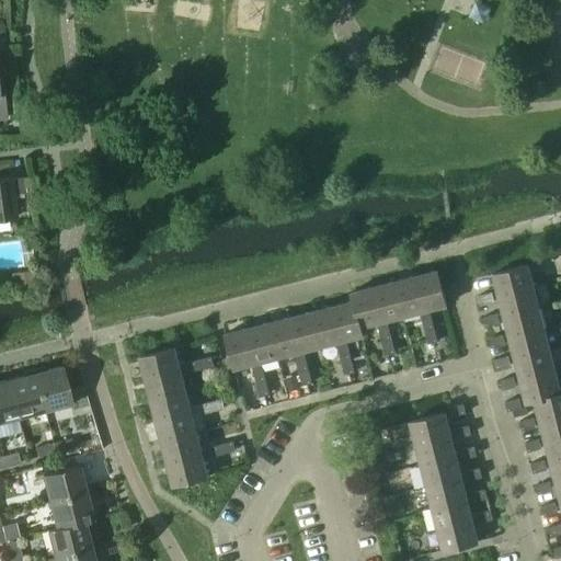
[(0,219),(15,217),(10,179),(0,179),(0,219)]
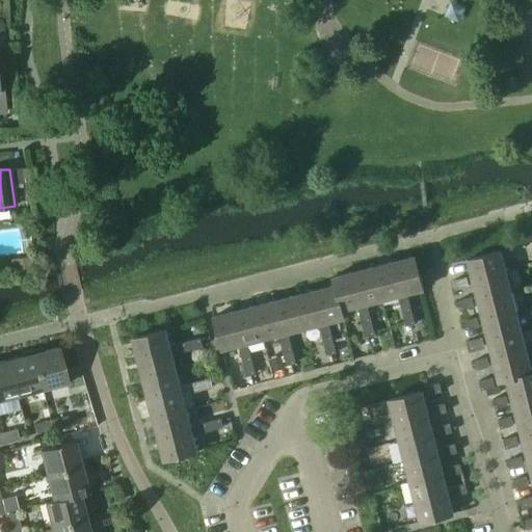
[(467,260),(472,281),(505,271),(500,250),(467,260)]
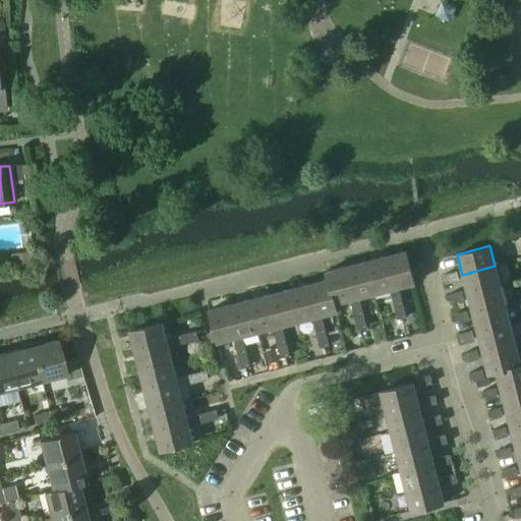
[(406,251),(386,256),(394,289),(398,288),(414,283),(406,251)]
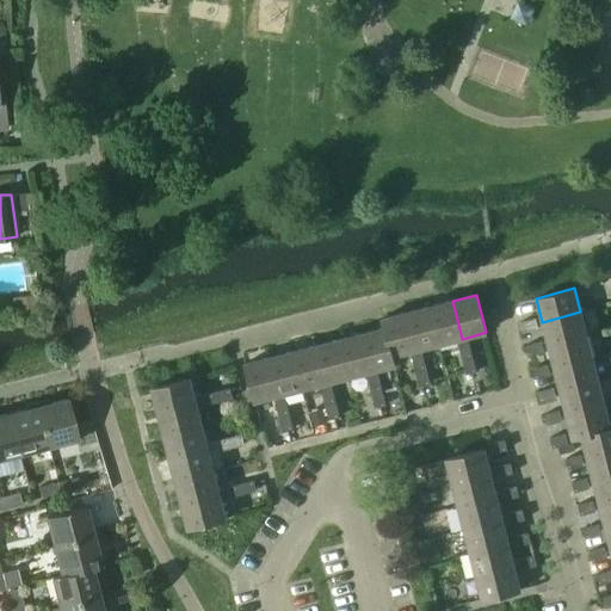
[(452,301),(429,307),(438,345),(457,340),(458,345),(463,344),(462,339),(452,301)]
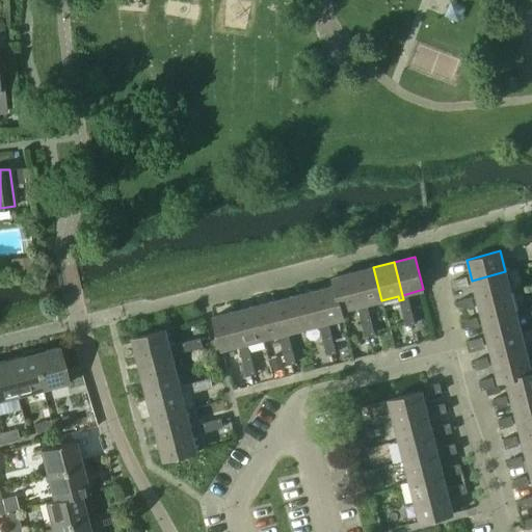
[(373,267),(353,272),(362,306),(363,310),(367,309),(366,304),(381,300),(373,267)]
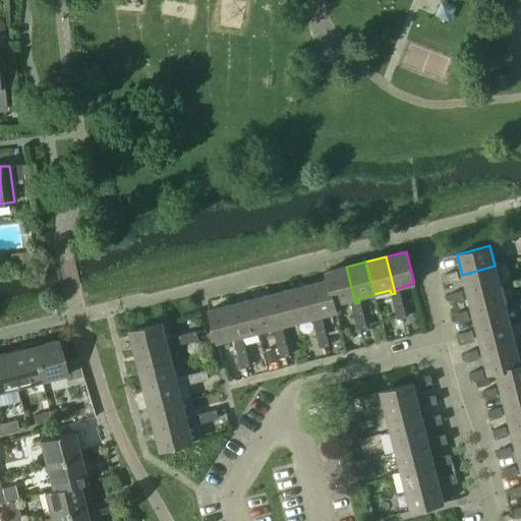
[(462,275),(467,294),(500,286),(495,266),(462,275)]
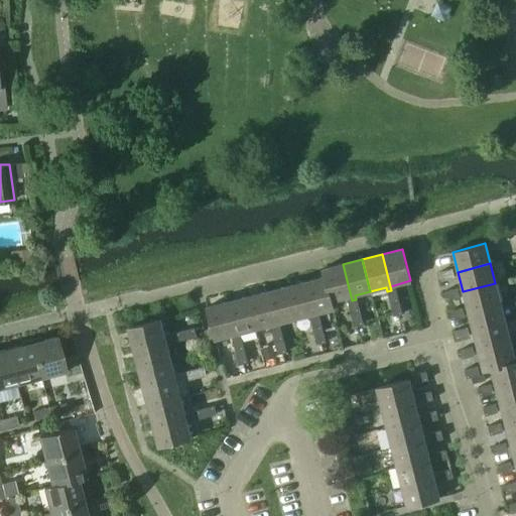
[(343,264),(323,269),(325,277),(325,276),(331,301),(332,300),(347,297),(351,296),(343,264)]
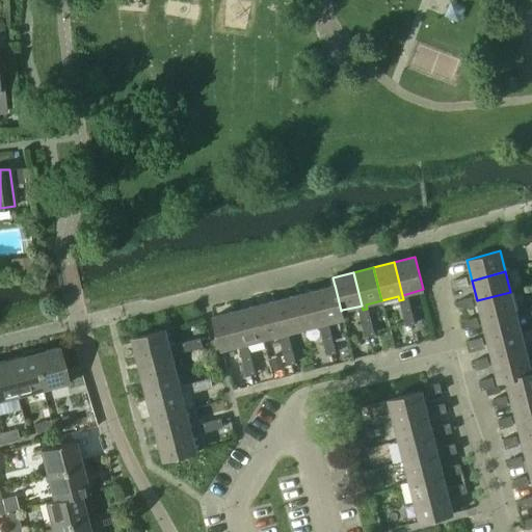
[(453,281),(455,289),(468,286),(466,277),(453,281)]
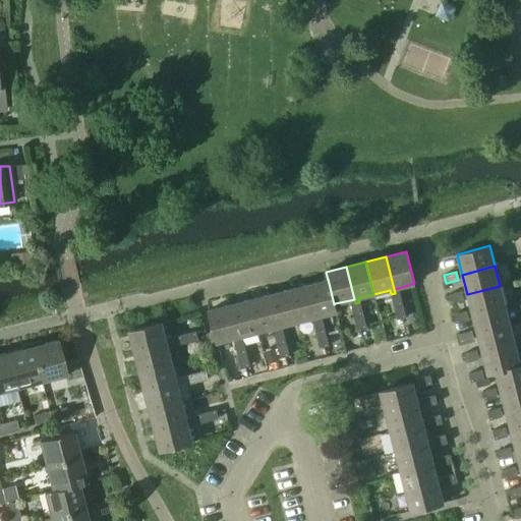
[(328,280),(308,284),(316,316),(337,311),(335,303),(334,304),(328,279),(328,280)]
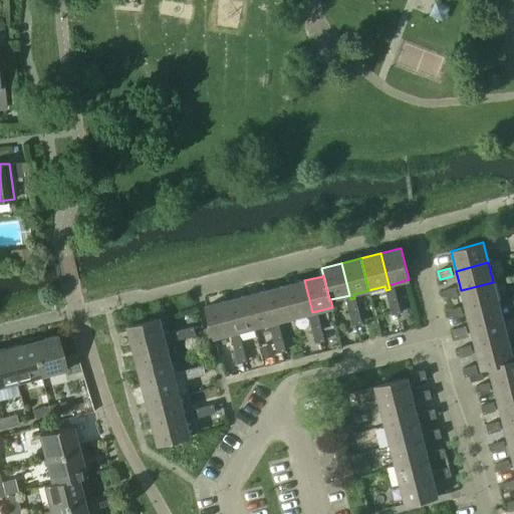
[(304,280),(284,285),(293,317),(308,313),(312,312),(304,280)]
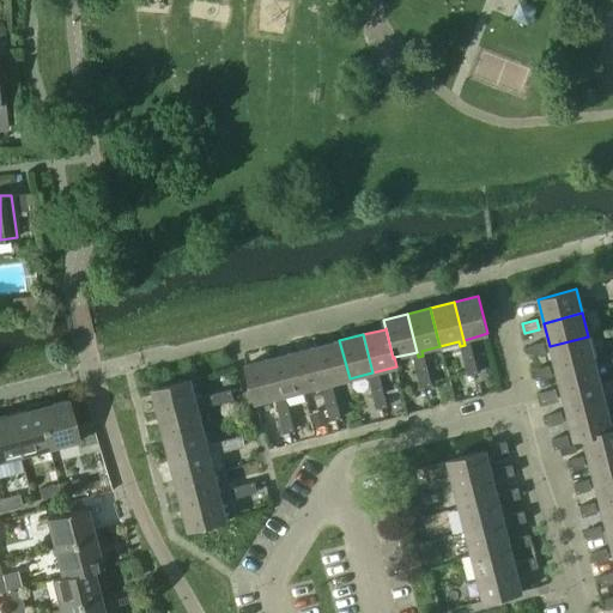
[(550,346),(556,369),(594,359),(588,337),(550,346)]
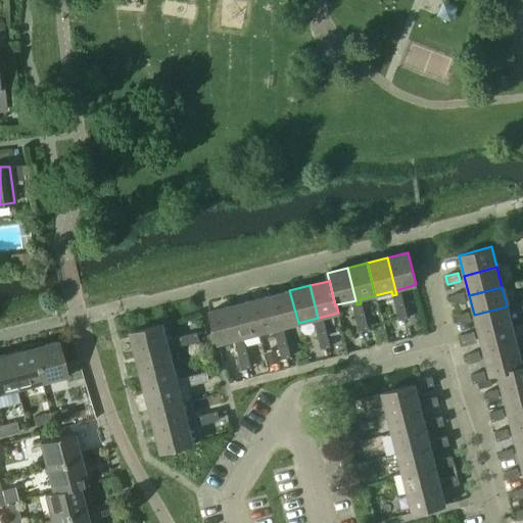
[(289,290),(270,295),(278,328),(280,333),(284,332),(283,327),(298,323),(289,290)]
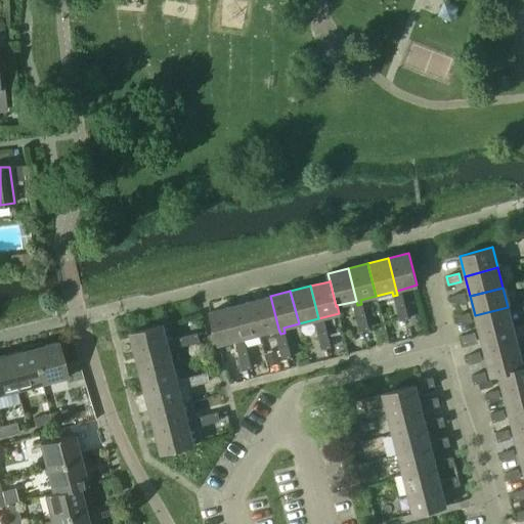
[(451,296),(453,305),(466,302),(464,293),(451,296)]
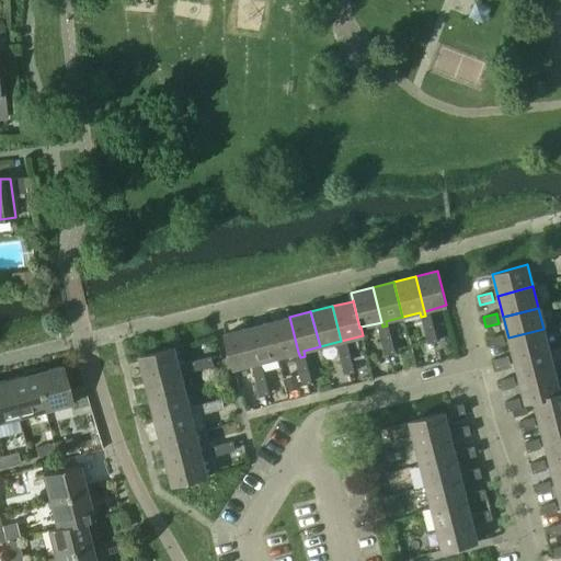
[(425,316),(421,317),(424,331),(434,328),(430,315),(425,316)]
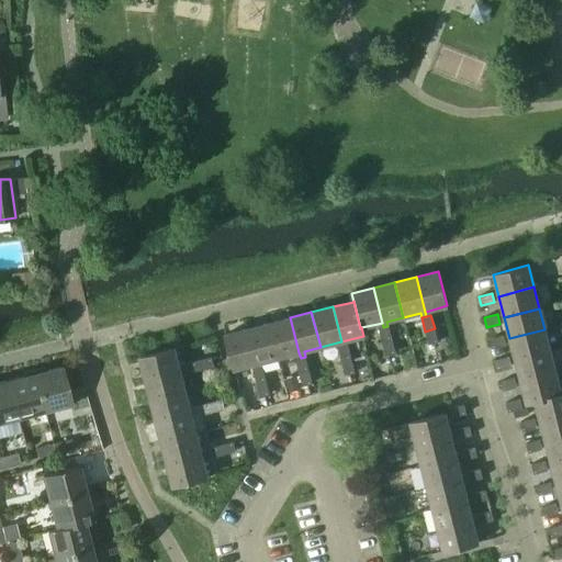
[(290,317),(269,323),(278,358),(294,353),(296,359),(301,358),(299,352),(290,317)]
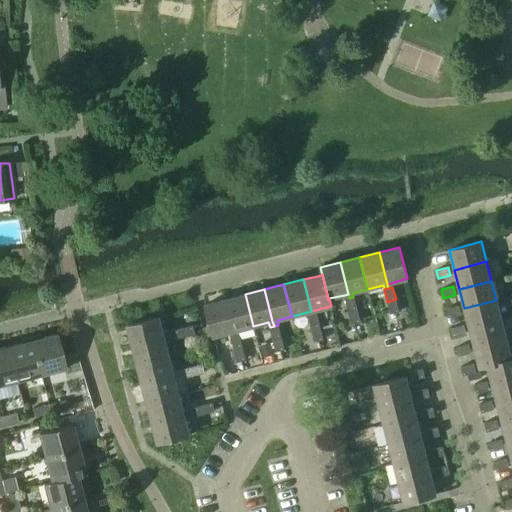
[(245,294),(225,299),(234,331),(238,330),(253,326),(245,294)]
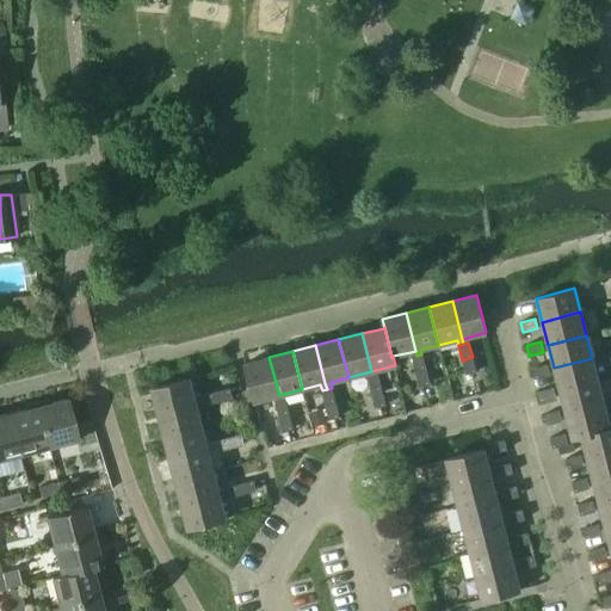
[(412,357),(415,372),(425,369),(421,355),(417,356),(412,357)]
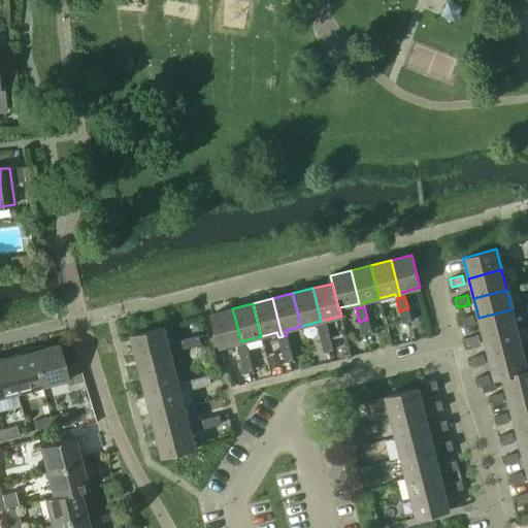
[(232,308),(211,315),(220,347),(237,342),(238,348),(242,347),(241,341),(232,308)]
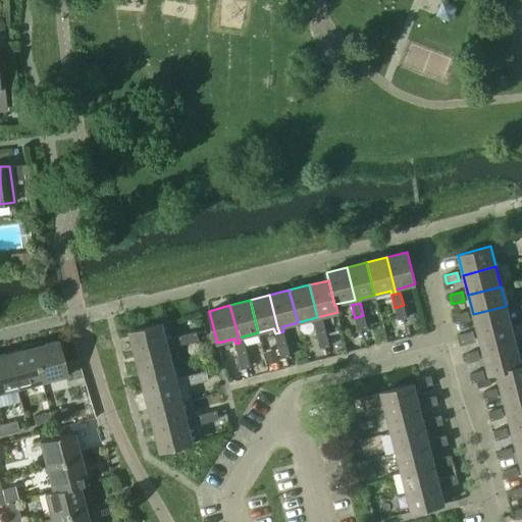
[(404,305),(395,308),(398,320),(407,318),(404,305)]
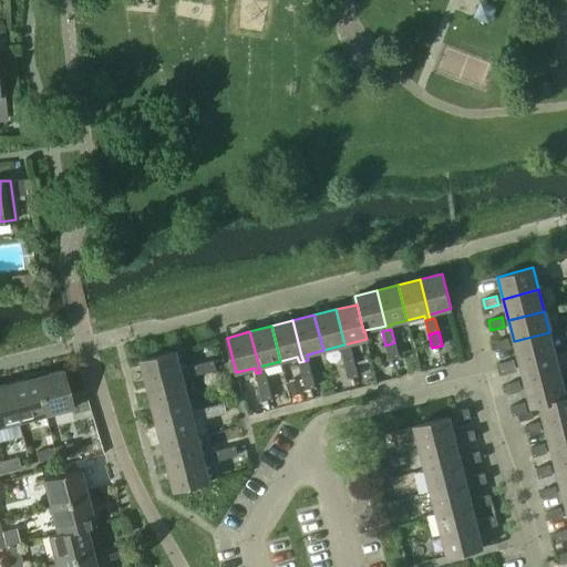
[(514,341),(519,363),(555,354),(549,332),(514,341)]
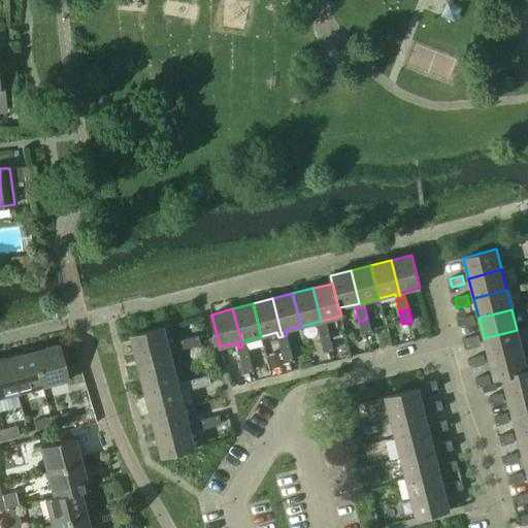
[(460,319),(462,327),(474,324),(472,315),(460,319)]
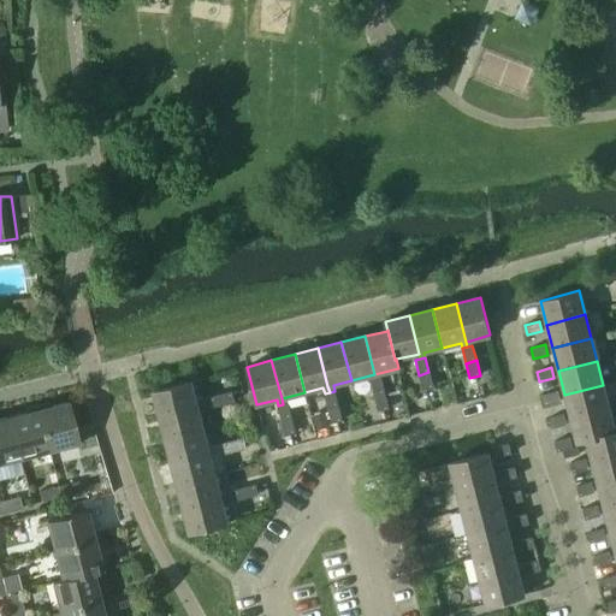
[(428,372),(419,375),(422,390),(433,388),(428,372)]
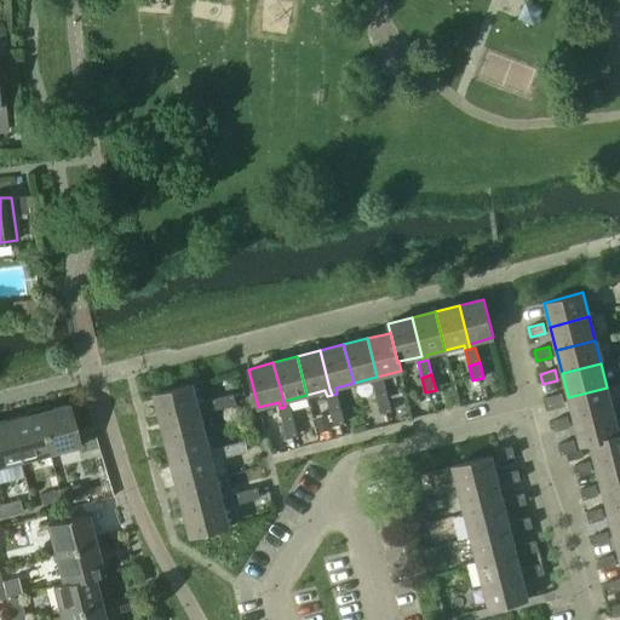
[(384,382),(373,384),(377,399),(388,396),(384,382)]
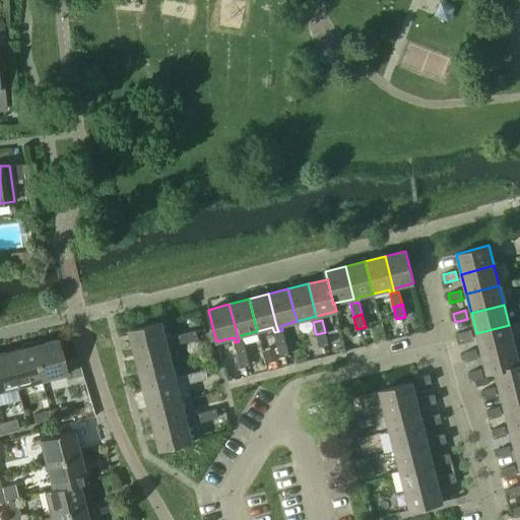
[(161,322),(129,330),(134,350),(167,342),(172,341),(171,336),(166,338),(161,322)]
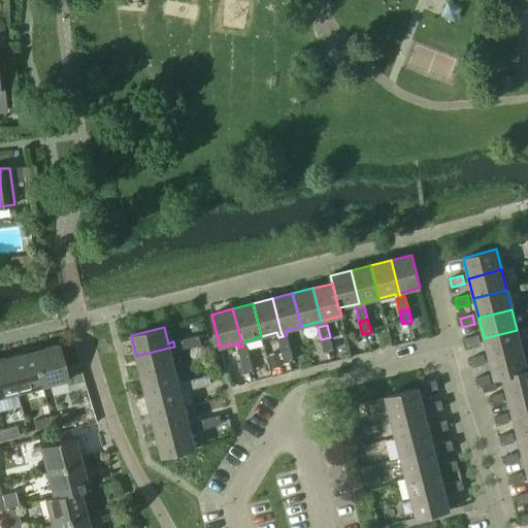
[(484,338),(489,358),(522,350),(517,330),(484,338)]
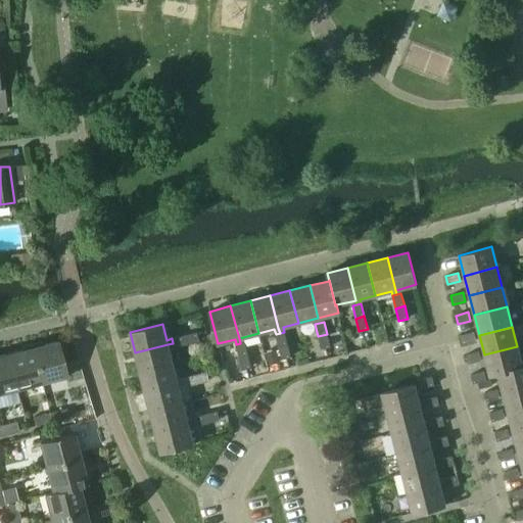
[(196,332),(184,335),(186,344),(198,341),(196,332)]
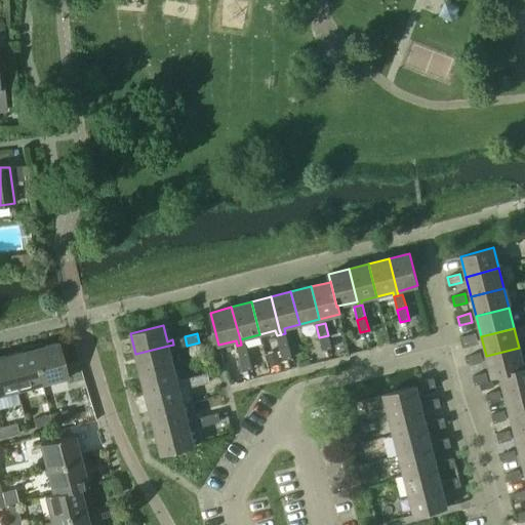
[(281,334),(277,335),(280,348),(288,346),(285,333),(281,334)]
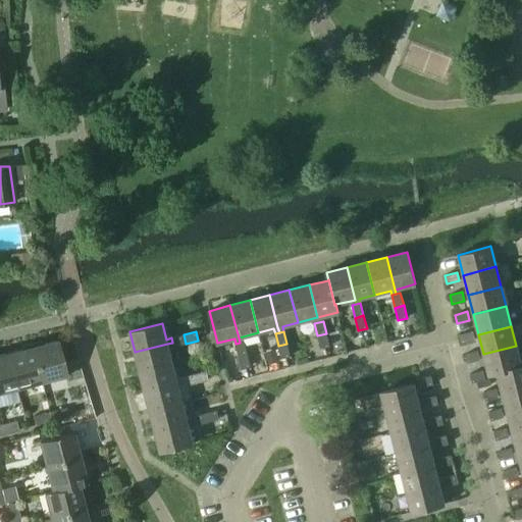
[(460,334),(462,343),(474,340),(472,331),(460,334)]
